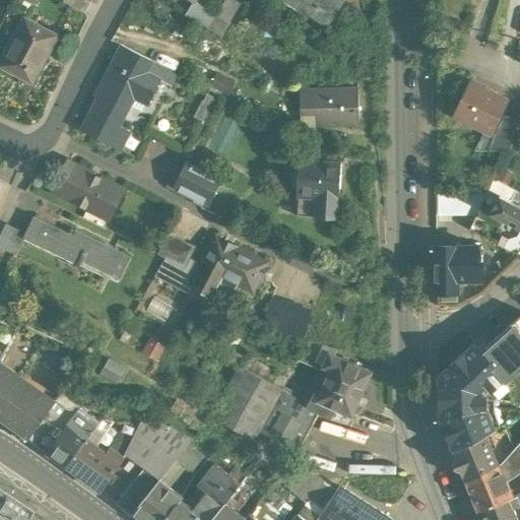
[(90,2),(86,0),(63,0),(63,1),(83,12),(90,2)]
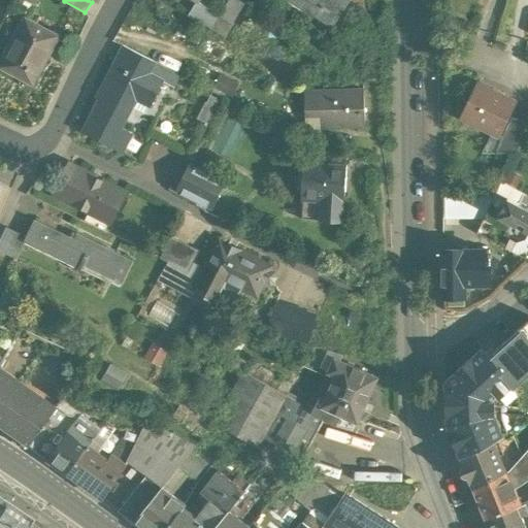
[(220,14),(197,0),(196,0),(196,1),(188,15),(211,28),(220,14)]
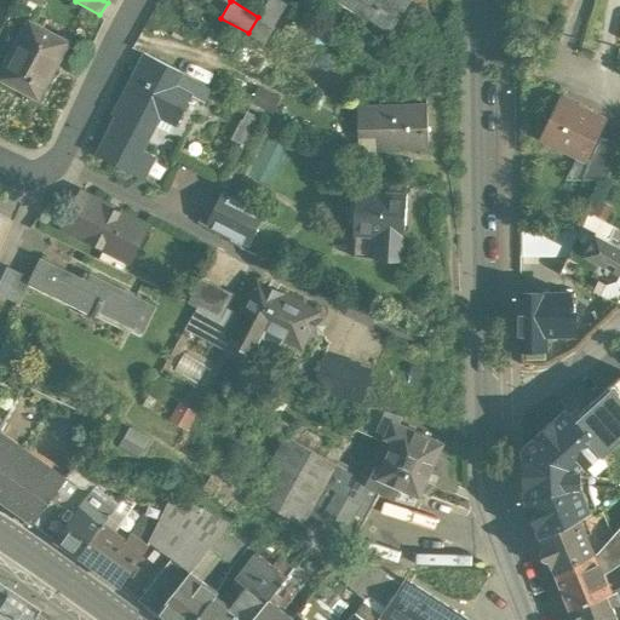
[(287,4),(281,0),(268,0),(258,17),(271,27),(287,4)]
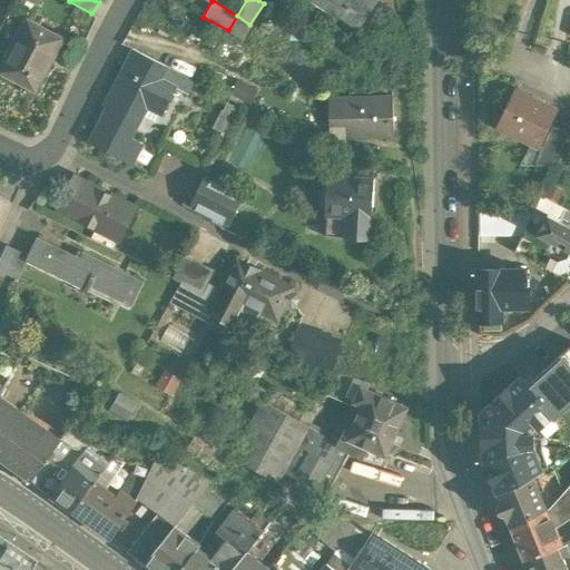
[(316,0),(327,8),(332,0),(338,0),(349,6),(347,7),(355,12),(356,11),(365,18),(376,0),(316,0)]
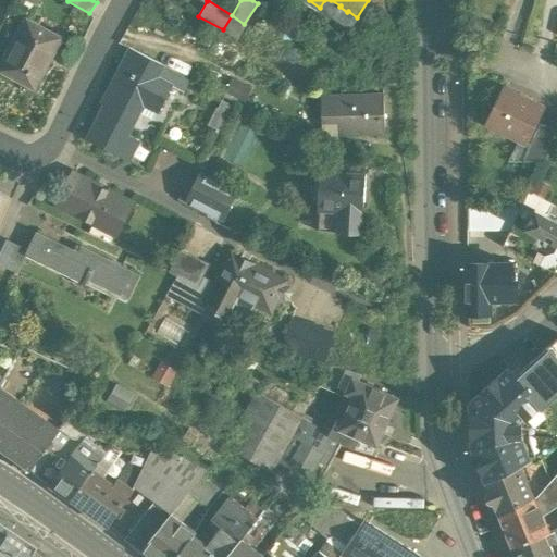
[(26,20),(0,70),(35,88),(62,38),(26,20)]
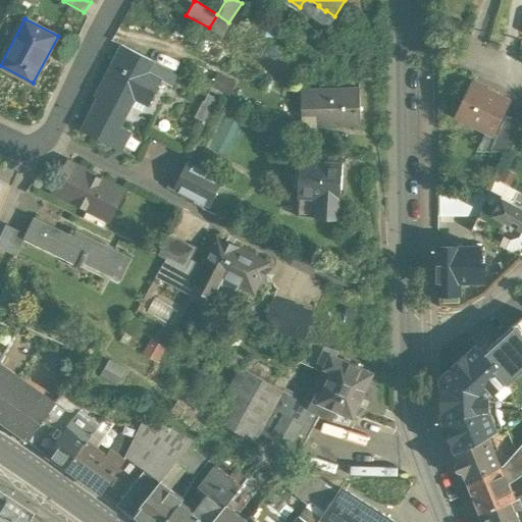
[(179,73),(125,46),(120,57),(162,80),(173,85),(179,73)]
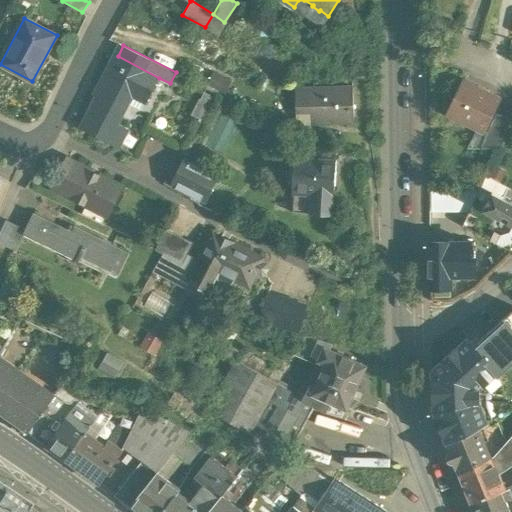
[(118,56),(81,128),(119,147),(128,128),(117,122),(131,95),(146,103),(159,78),(118,56)]
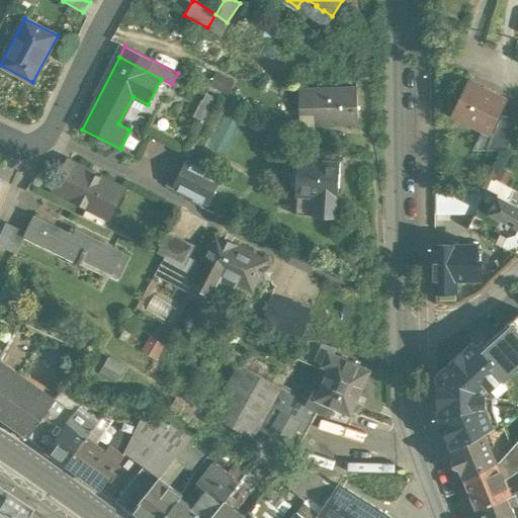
[(506,99),(467,82),(452,115),(482,128),(485,131),(493,114),(498,116),(500,113),(506,99)]
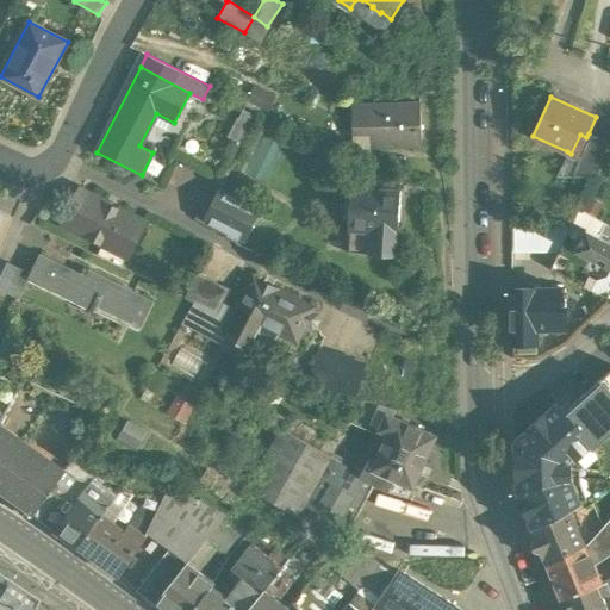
[(421,104),(368,105),(369,144),(369,147),(422,145),(421,104)]
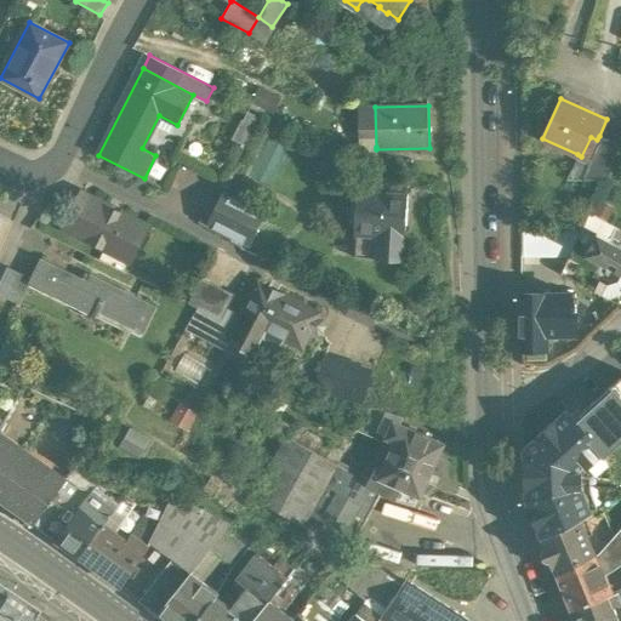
[(375,107),(360,107),(360,147),(376,147),(375,107)]
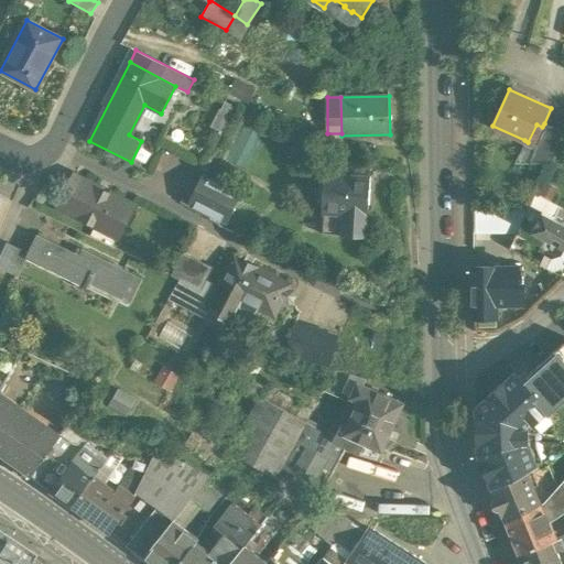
[(231,98),(219,119),(228,126),(241,105),(231,98)]
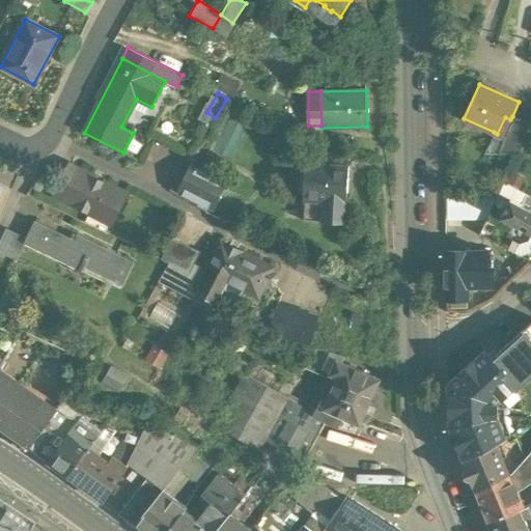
[(497,134),(494,132),(483,155),(510,167),(515,157),(499,149),(504,138),(505,138),(514,117),(512,116),(510,119),(505,117),(497,134)]
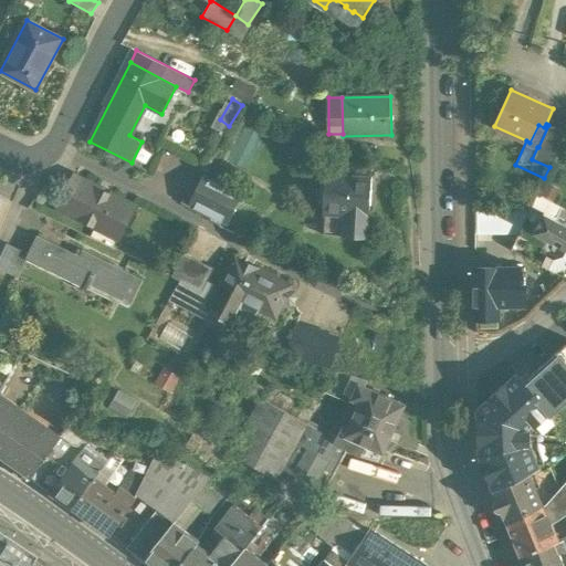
[(565,133),(548,125),(538,147),(537,147),(532,159),(549,167),(565,133)]
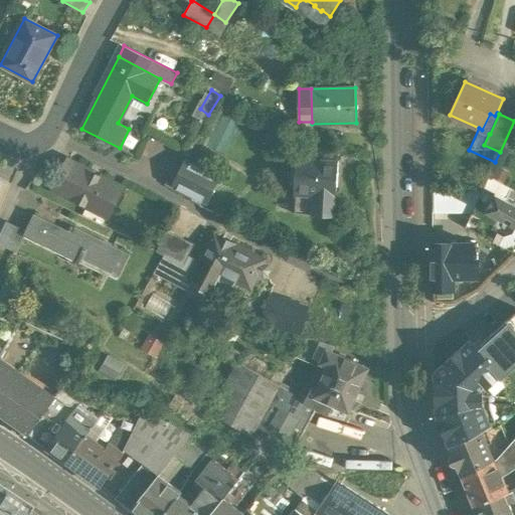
[(338,161),(297,159),(296,168),(292,168),(291,183),(295,183),(295,193),(296,193),(295,213),(334,215),(335,195),(336,195),(338,161)]
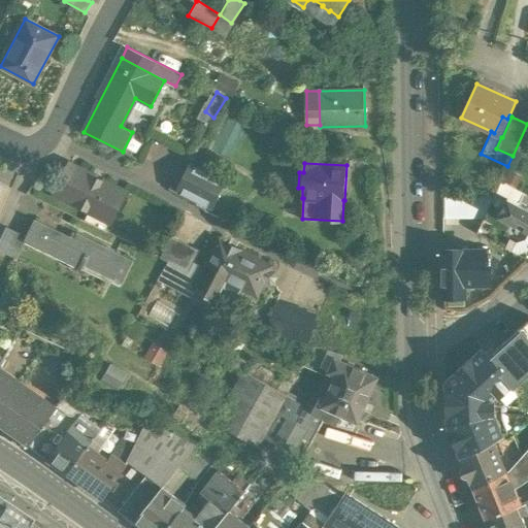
[(125,191),(70,164),(56,193),(110,220),(125,191)]
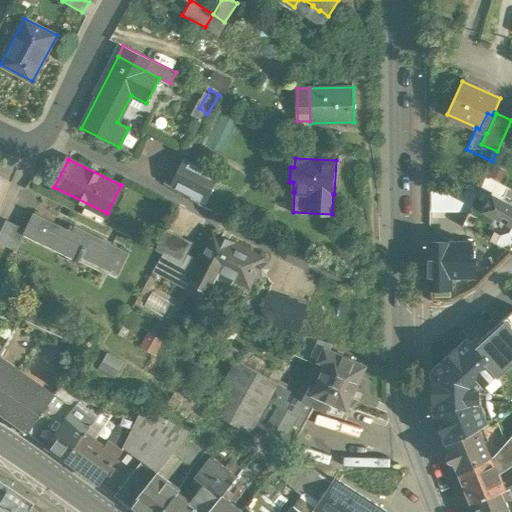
[(219,177),(183,159),(172,182),(207,200),(219,177)]
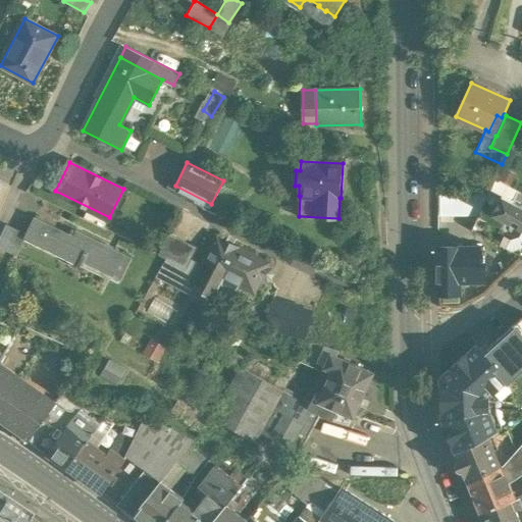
[(519,191),(496,178),(490,190),(502,196),(513,202),(519,191)]
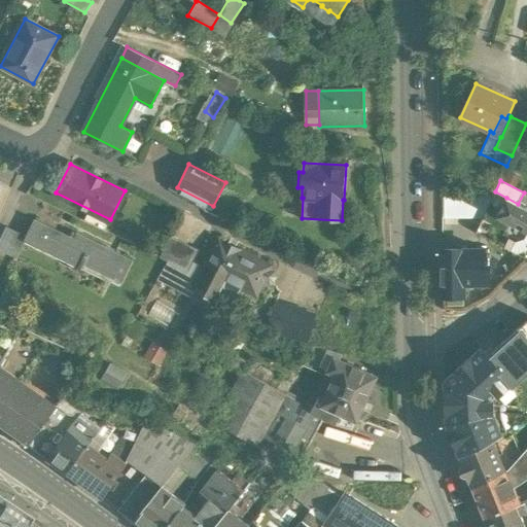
[(0,182),(0,212),(11,188),(0,182)]
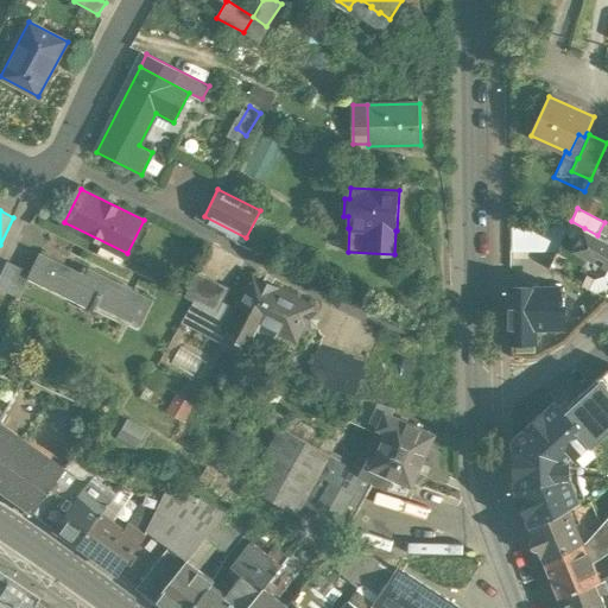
[(561,247),(559,226),(518,228),(518,249),(561,247)]
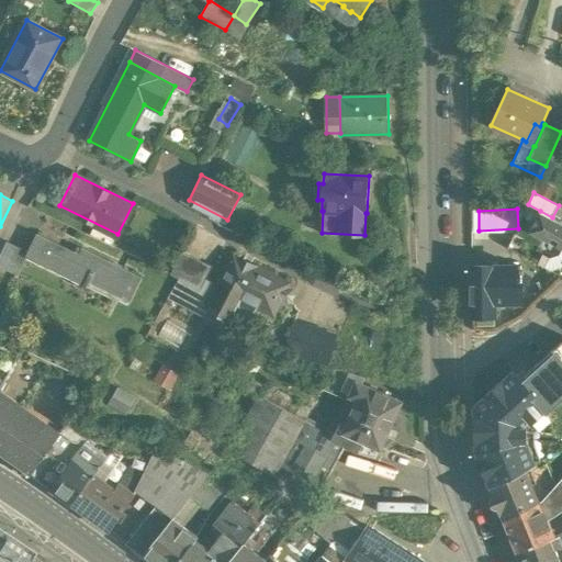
[(552,217),(540,211),(530,231),(561,247),(561,221),(560,221),(552,217)]
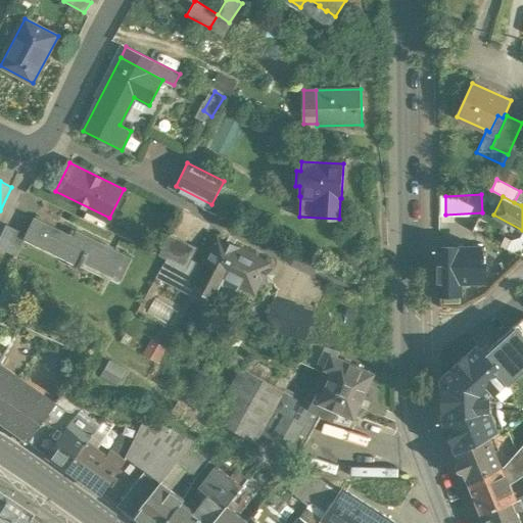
[(123,252),(77,231),(75,236),(34,217),(27,233),(24,238),(25,238),(79,264),(78,267),(81,268),(86,256),(114,270),(123,252)]
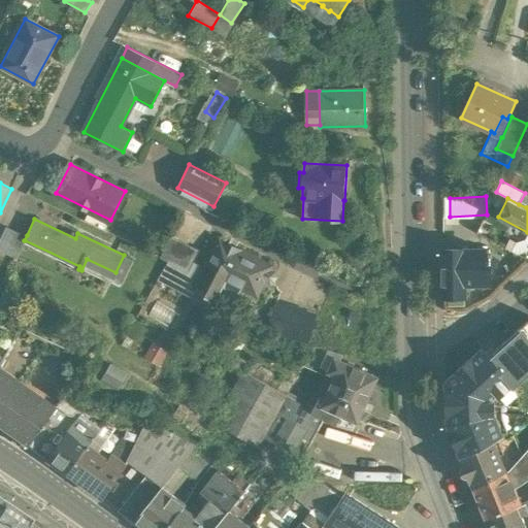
[(27,235),(6,226),(0,238),(0,249),(18,257),(25,240),(24,240),(27,235)]
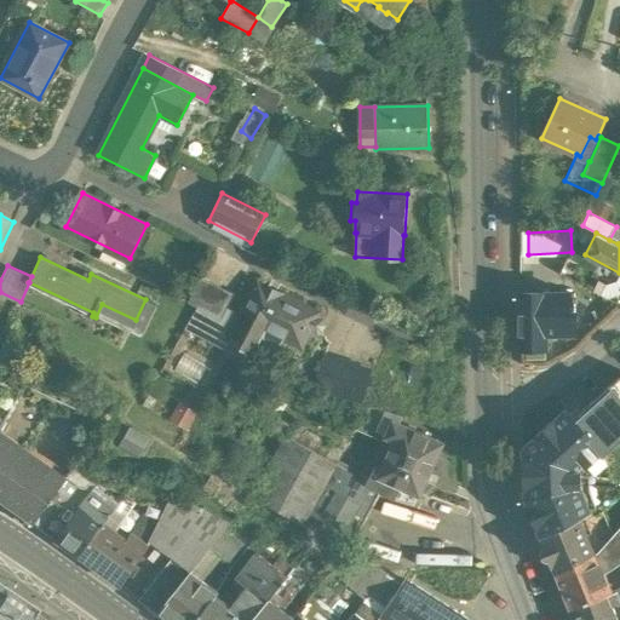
[(234,293),(201,277),(188,302),(197,306),(220,317),(225,310),(234,293)]
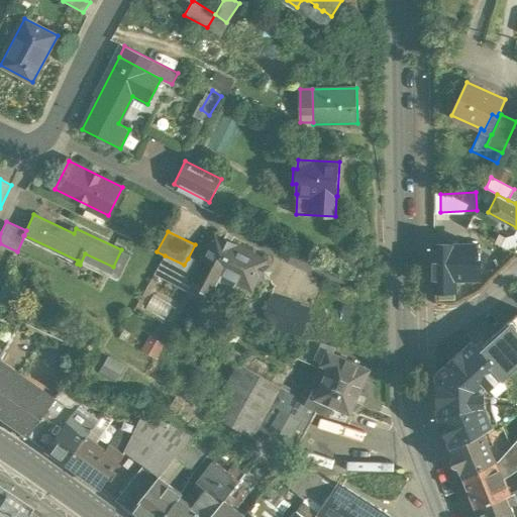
[(266,260),(215,234),(199,265),(190,284),(191,285),(209,294),(217,277),(220,279),(220,282),(221,285),(224,287),(227,288),(230,287),(232,286),(235,284),(236,280),(251,288),(256,279),(265,263),(266,260)]
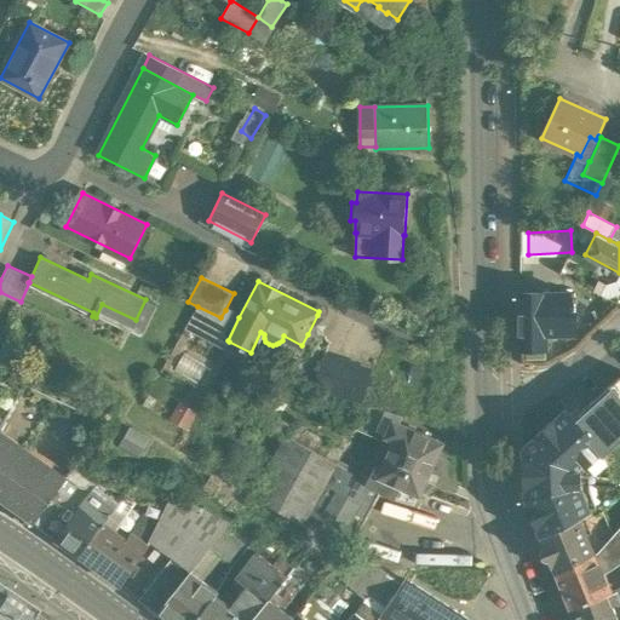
[(568,294),(520,296),(521,348),(546,348),(546,332),(575,331),(575,314),(568,314),(568,294)]
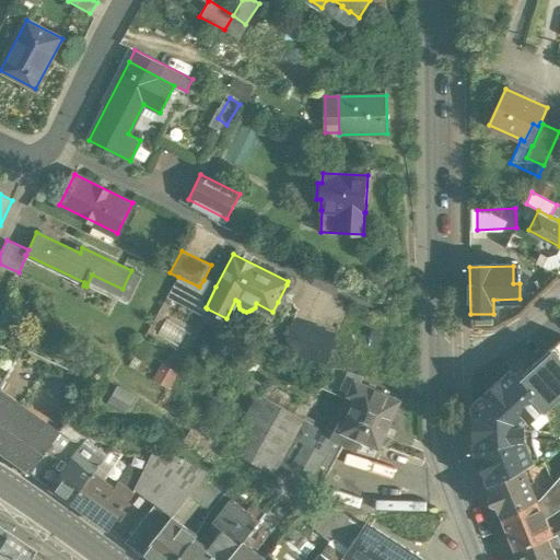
[(203,280),(199,287),(178,277),(167,296),(203,315),(207,308),(206,307),(216,287),(203,280)]
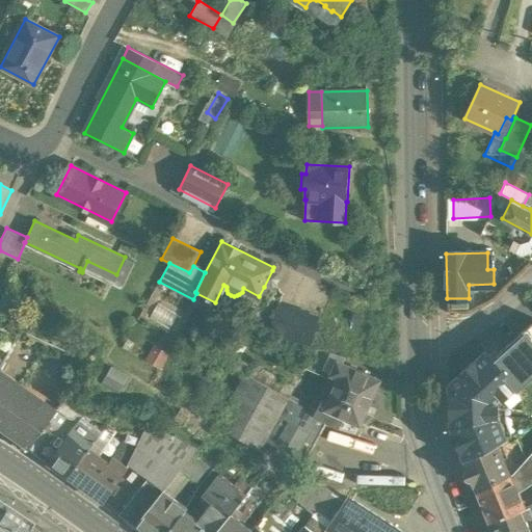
[(275,272),(272,270),(264,287),(268,288),(271,289),(275,289),(278,286),(281,283),(281,278),(278,274),(275,272)]
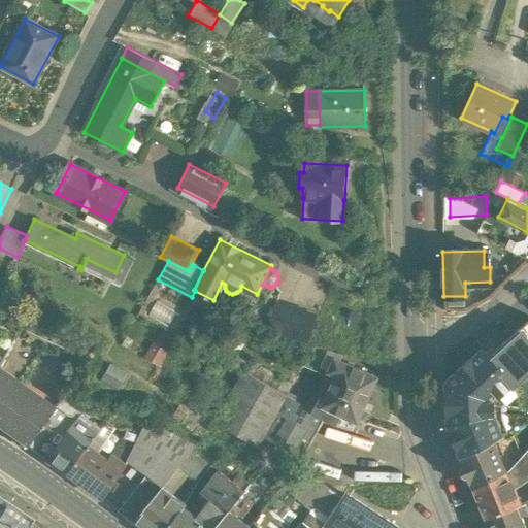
[(305,311),(276,303),(268,330),(309,341),(316,319),(304,315),(305,311)]
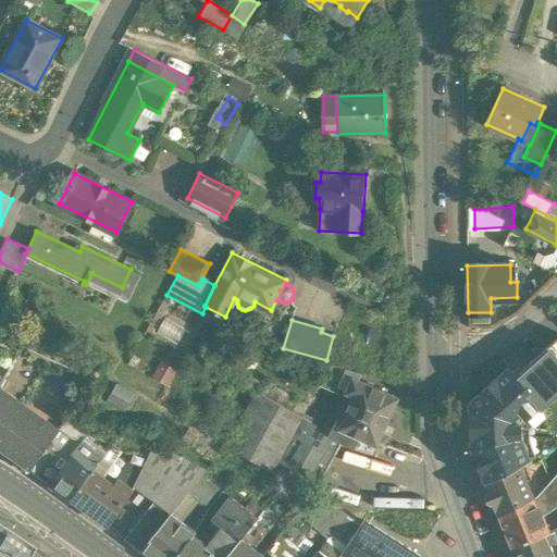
[(556,336),(522,369),(523,369),(517,374),(542,403),(548,396),(549,398),(556,391),(556,336)]
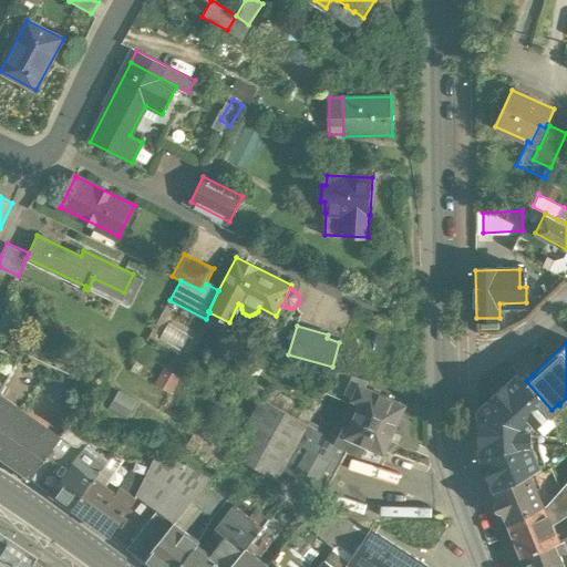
[(11,373),(3,387),(0,391),(0,399),(23,414),(26,411),(28,412),(47,380),(18,360),(11,373)]
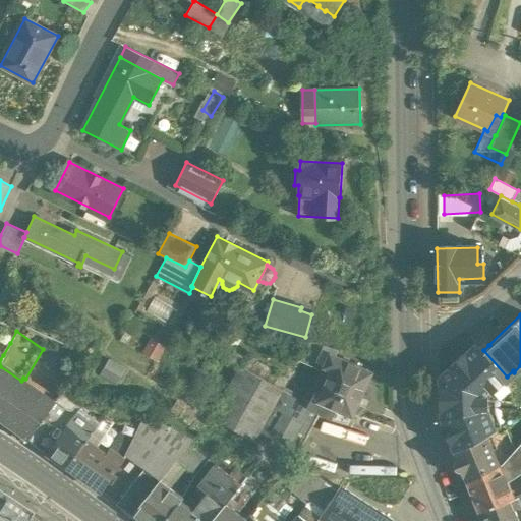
[(10,343),(0,337),(0,352),(3,355),(10,343)]
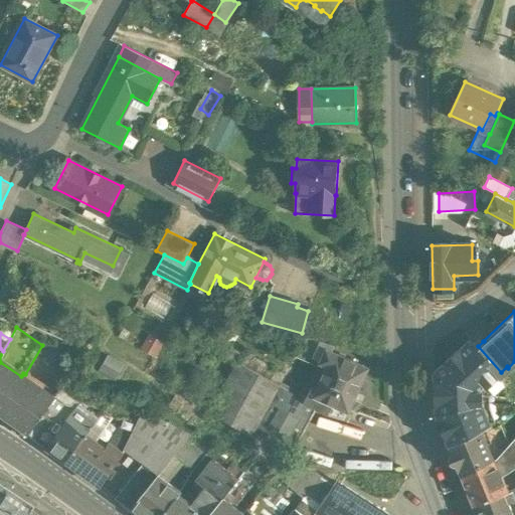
[(331,343),(306,335),(296,356),(321,367),(323,363),(329,366),(329,365),(362,379),(367,368),(328,350),(331,343)]
